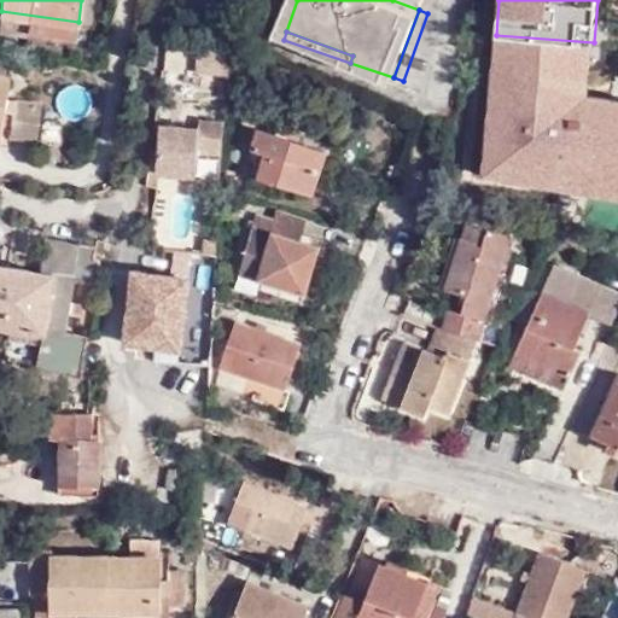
[(594,42),(496,35),(483,173),(617,194),(617,97),(588,92),(594,42)]
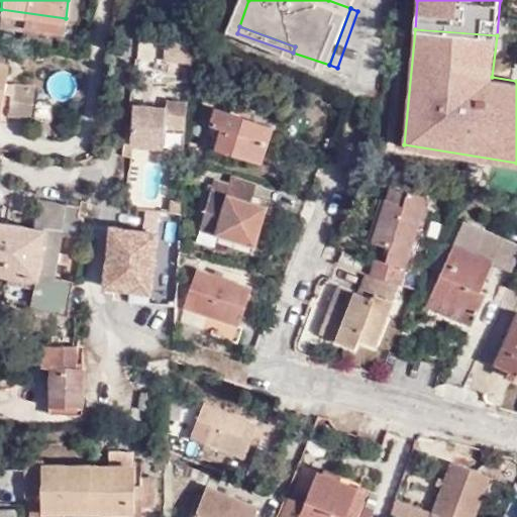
[(191,81),(190,41),(145,42),(145,82),(191,81)]
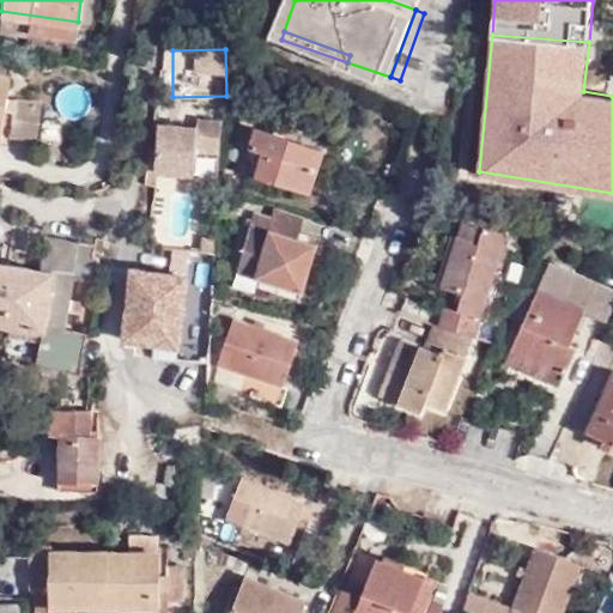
[(0,122),(7,123),(13,72),(0,70),(0,122)]
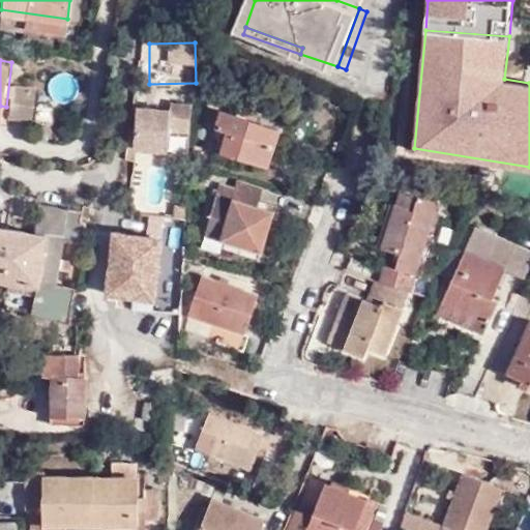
[(35,88),(9,86),(7,116),(32,118),(35,88)]
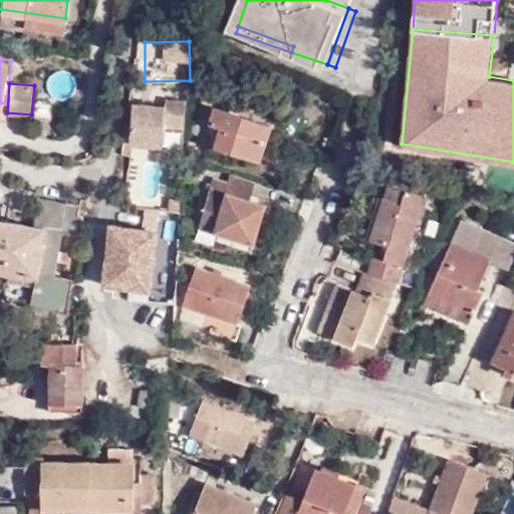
[(186,134),(188,99),(164,98),(164,108),(132,106),(129,141),(121,139),(118,157),(131,159),(133,149),(162,152),(164,131),(186,134)]
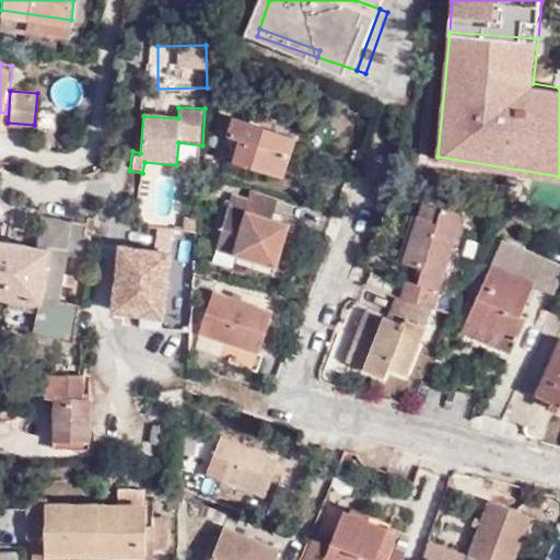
[(294,137),(235,119),(230,136),(225,135),(219,159),(282,177),(294,137)]
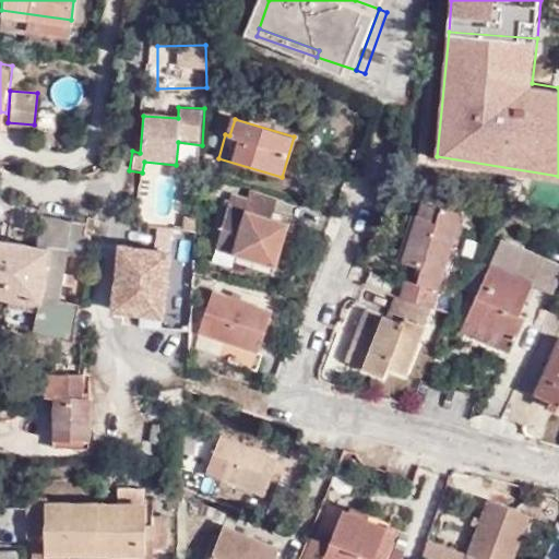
[(271,197),(242,188),(238,200),(241,201),(237,212),(262,219),(271,197)]
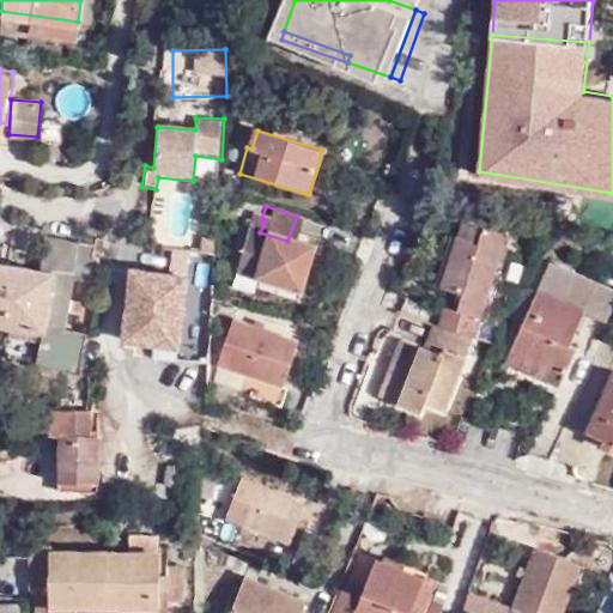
[(238,225),(260,232),(265,220),(261,219),(243,213),(238,225)]
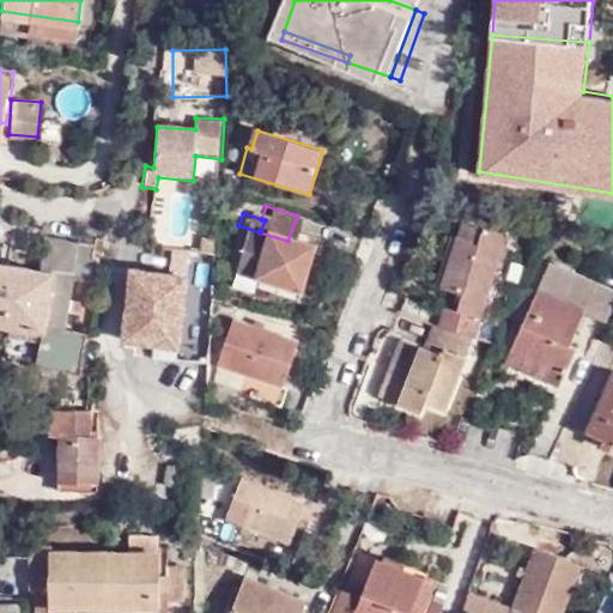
[(459,222),(454,238),(473,243),(478,226),(459,222)]
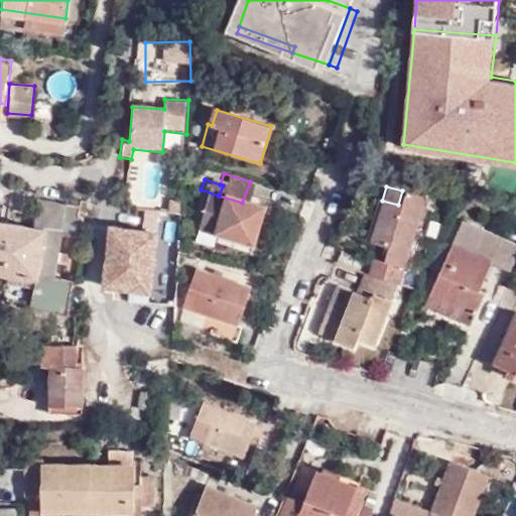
[(219,196),(201,189),(200,189),(188,228),(245,246),(257,208),(242,203),(219,196)]
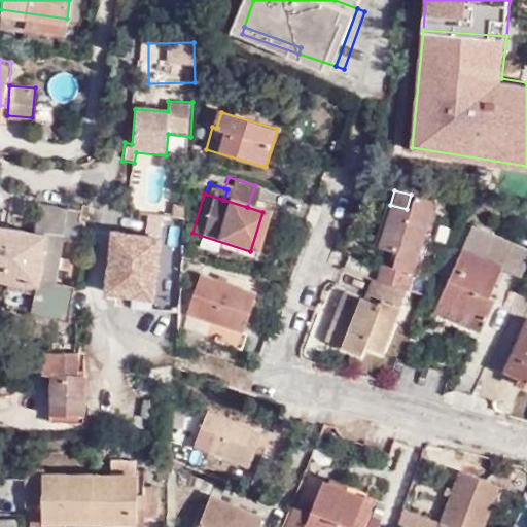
[(406,289),(407,289),(430,199),(411,195),(407,209),(390,205),(379,249),(395,253),(391,268),(382,265),(378,278),(406,289)]
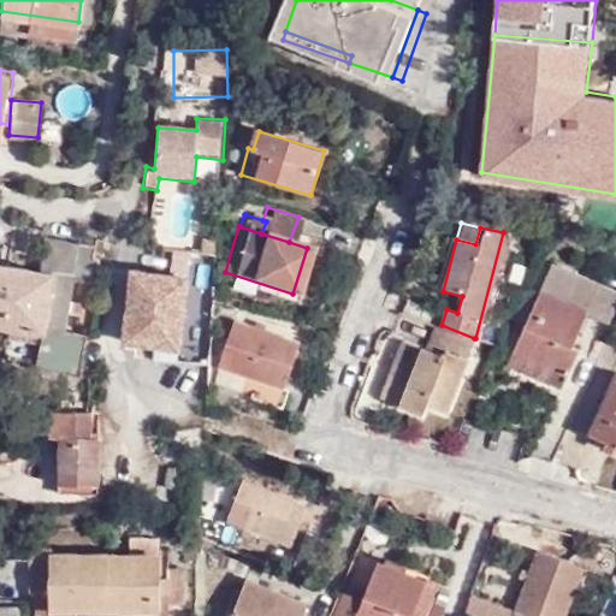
[(47,241),(41,273),(53,276),(95,282),(99,262),(95,262),(98,249),(47,241)]
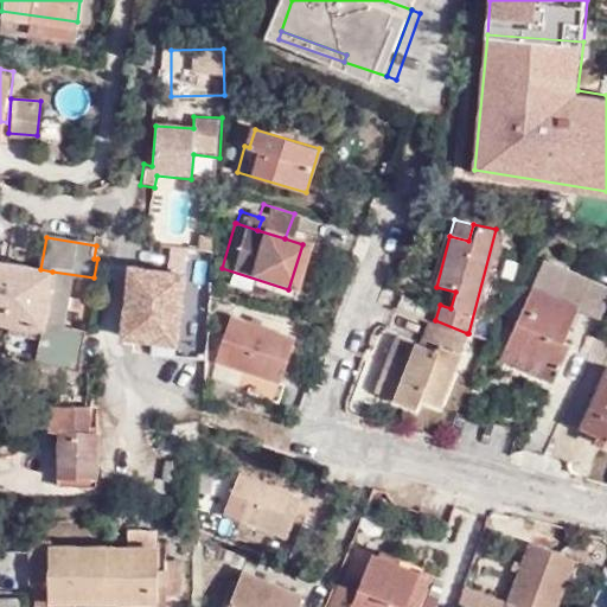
[(0,263),(0,323),(40,328),(45,328),(52,272),(40,269),(34,269),(0,263)]
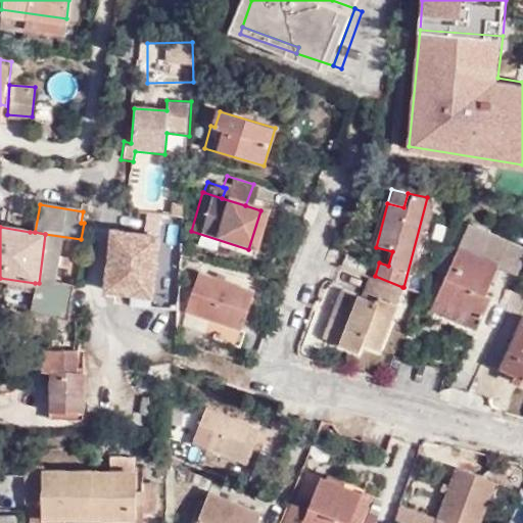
[(435,300),(483,319),(492,297),(486,295),(496,268),(515,274),(522,252),(522,249),(464,227),(435,300)]
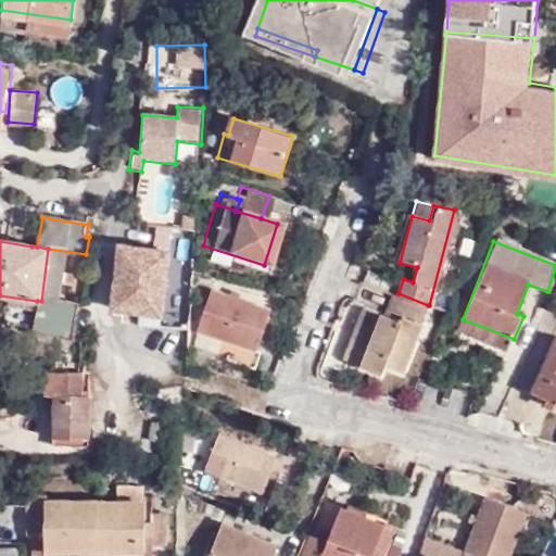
[(188,253),(115,243),(106,317),(188,326),(188,253)]
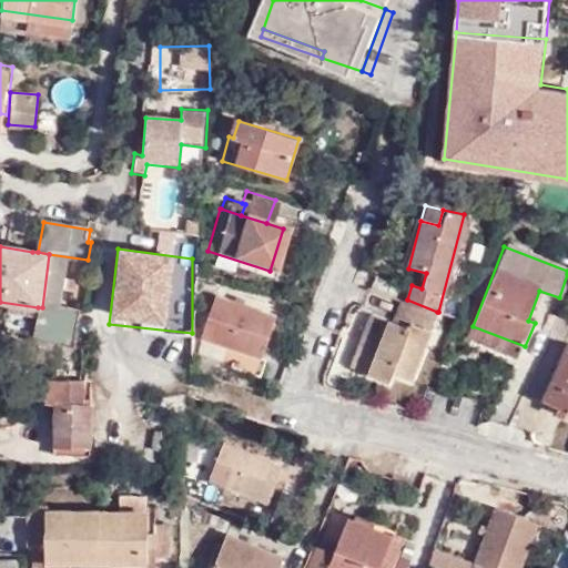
[(275,316),(214,297),(200,340),(234,352),(229,368),(259,379),(264,363),(261,362),(275,316)]
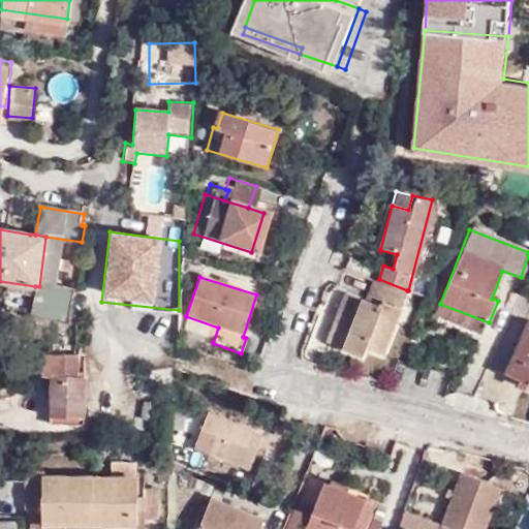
[(387,355),(408,290),(407,290),(379,279),(378,281),(375,280),(367,302),(364,301),(356,322),(349,320),(340,350),(367,358),(370,350),(387,355)]
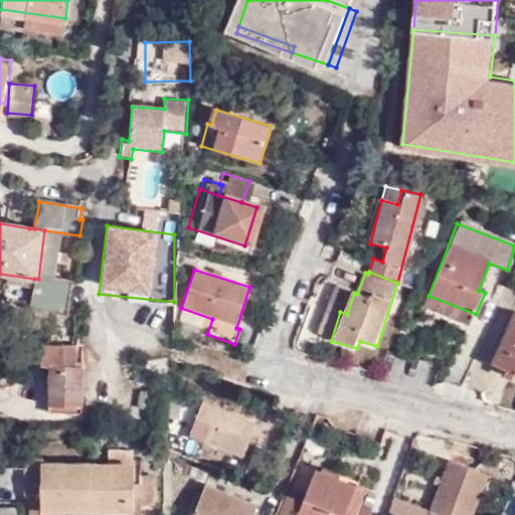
[(72,284),(38,279),(34,279),(32,296),(32,299),(30,311),(68,316),(70,304),(72,284)]
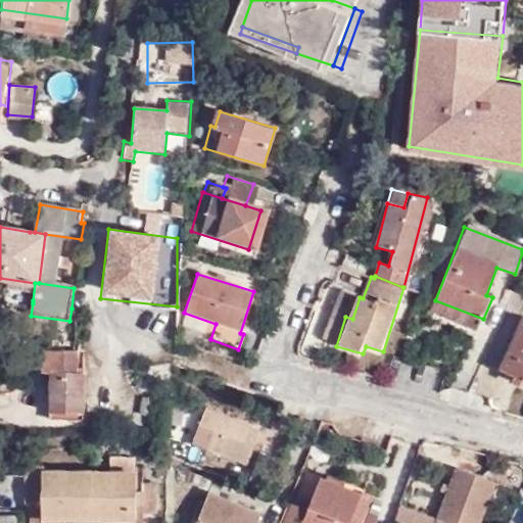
[(323,340),(336,346),(345,317),(352,319),(360,297),(341,290),(323,340)]
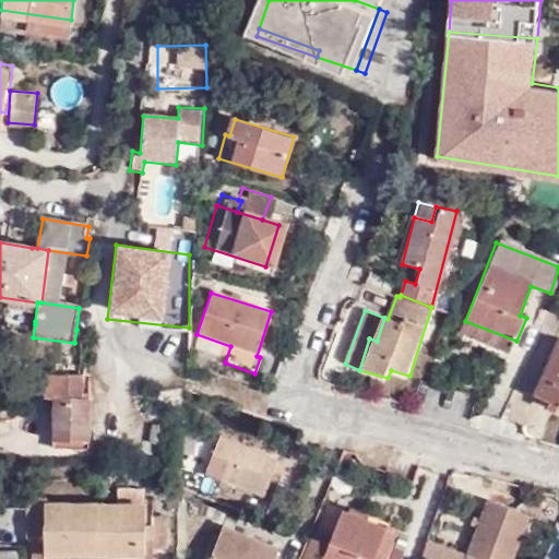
[(511,356),(516,341),(465,321),(460,335),(511,356)]
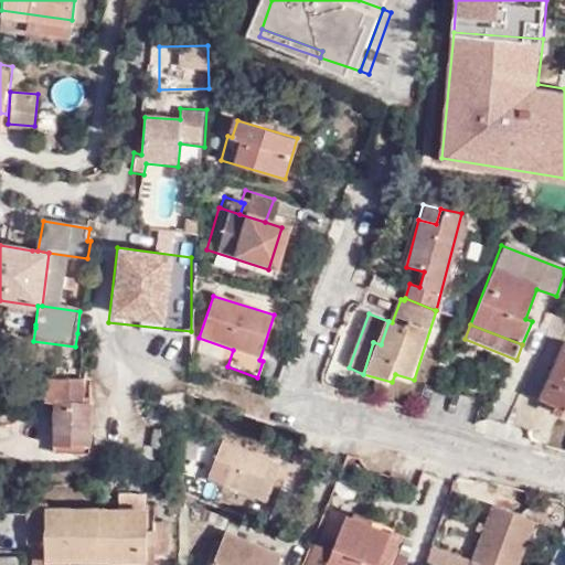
[(564,352),(547,398),(564,405),(564,352)]
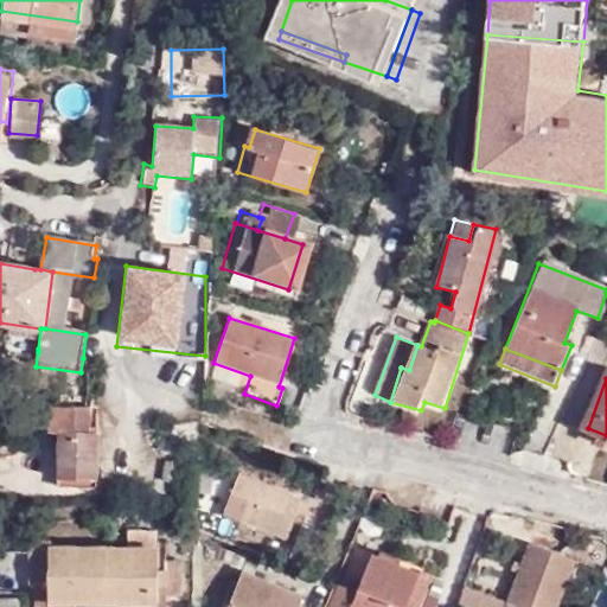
[(78,490),(82,434),(50,433),(46,487),(78,490)]
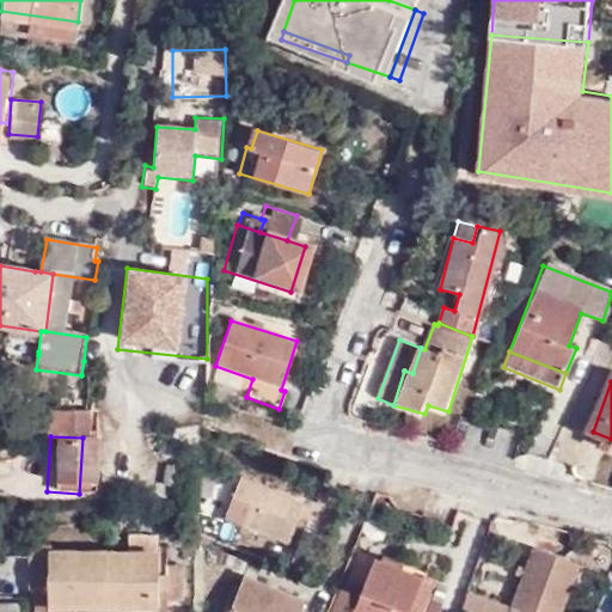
[(285,527),(293,509),(238,488),(228,508),(244,514),(236,533),(285,551),(293,531),(285,527)]
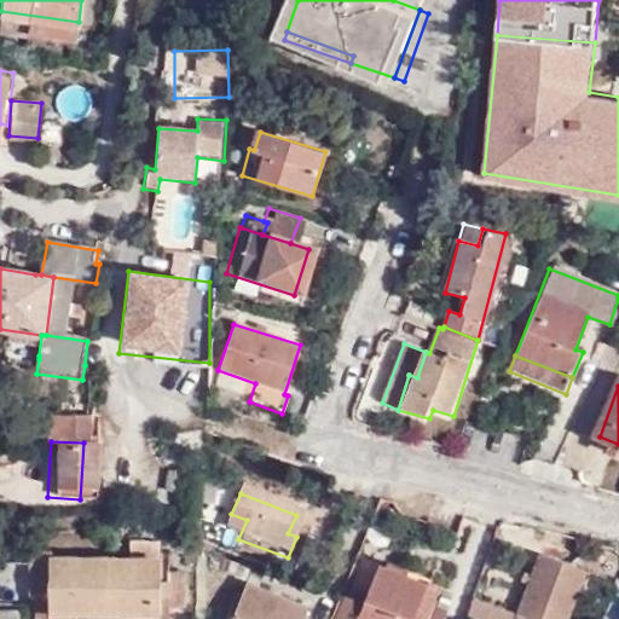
[(224,533),(238,539),(247,520),(231,514),(224,533)]
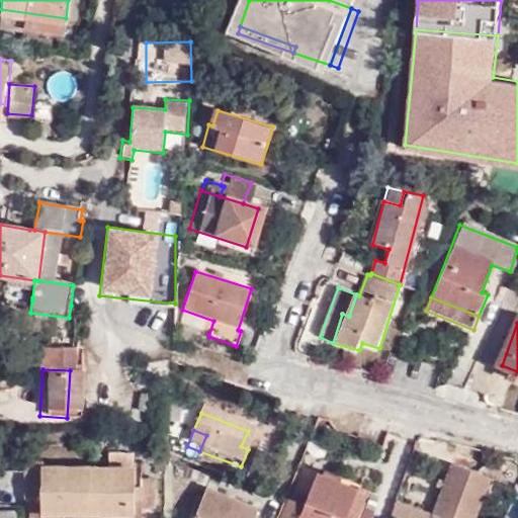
[(254,433),(248,431),(241,446),(248,449),(254,433)]
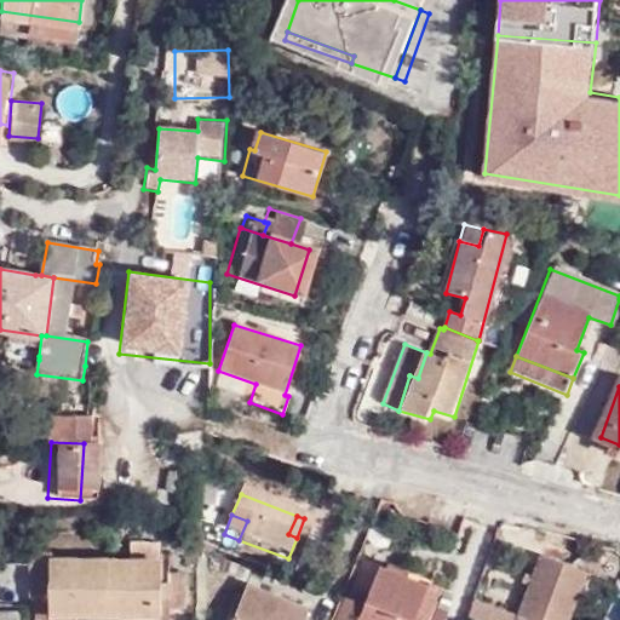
[(510,613),(534,552),(524,547),(500,609),(466,596),(459,613),(475,619),(520,619),(521,618),(510,613)]
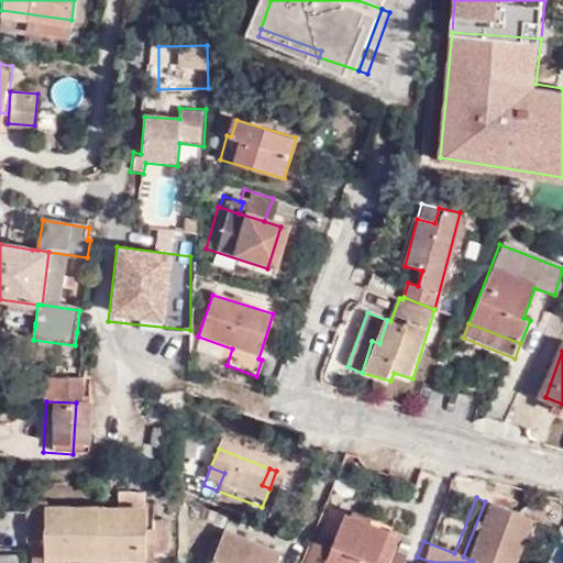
[(46,560),(97,561),(98,514),(48,512),(47,503),(30,501),(29,544),(33,544),(46,544),(46,560)]
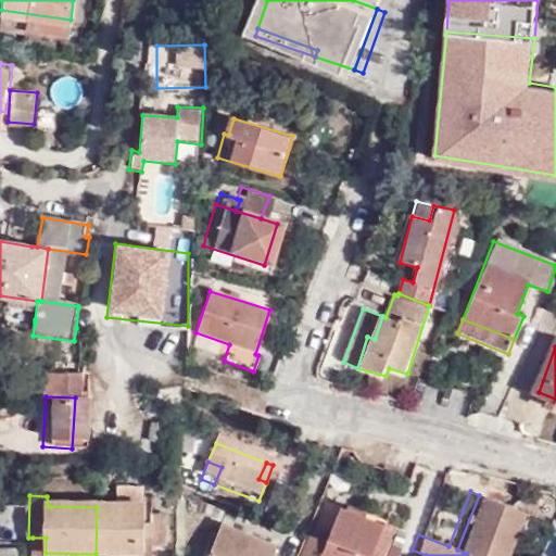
[(467,554),(466,555),(504,555),(522,513),(479,495),(457,550),(467,554)]
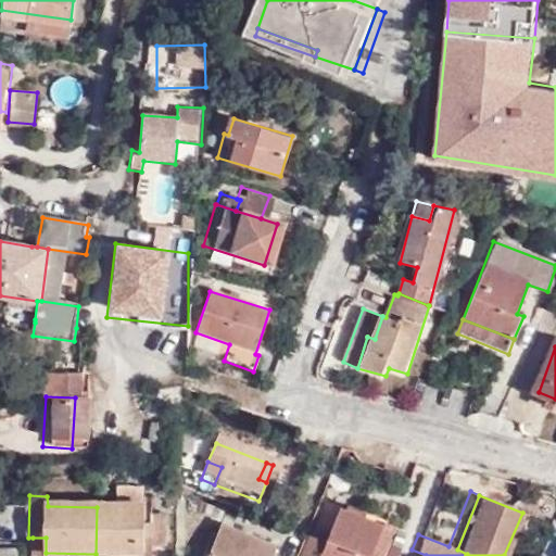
[(97,507),(96,554),(131,555),(143,555),(147,509),(97,507)]
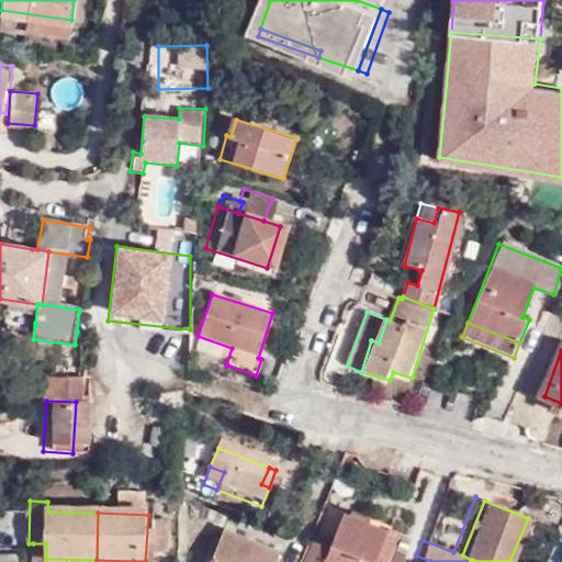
[(324,561),(375,561),(385,536),(339,520),(324,561)]
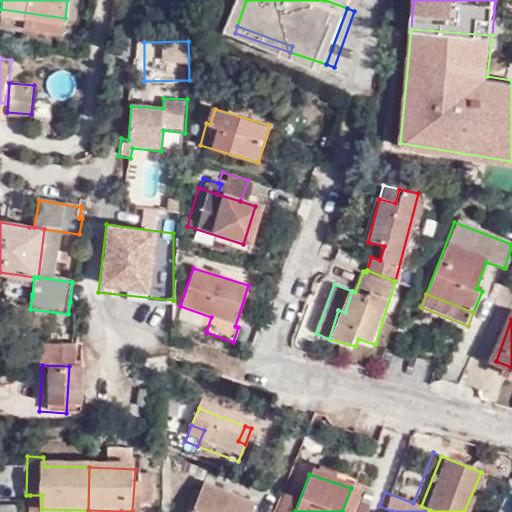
[(250,511),(252,507),(200,488),(191,511),(250,511)]
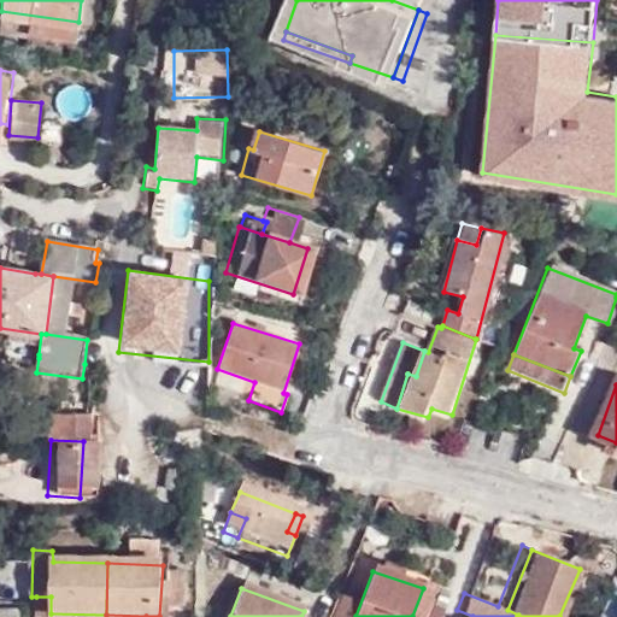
[(50,616),(51,613),(51,597),(36,597),(35,616),(50,616)]
